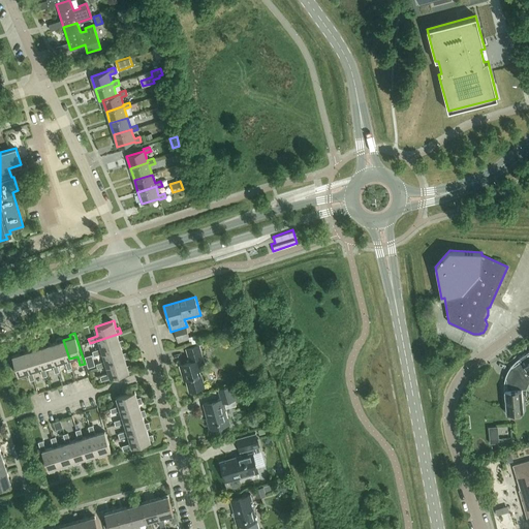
[(103,352),(121,346),(125,345),(123,341),(120,342),(118,334),(99,340),(101,348),(92,350),(94,355),(103,352)]
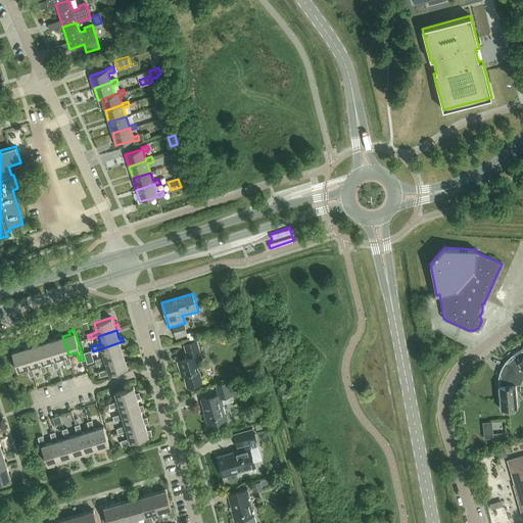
[(68,354),(62,336),(61,333),(56,335),(57,338),(50,340),(56,359),(64,357),(66,365),(72,364),(68,354)]
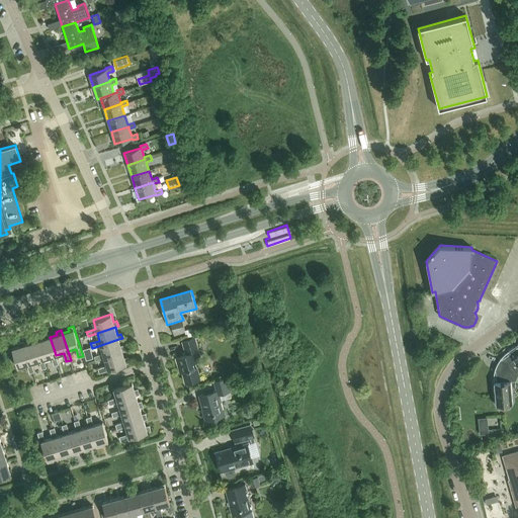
[(56,355),(50,337),(49,334),(44,335),(45,339),(37,341),(44,359),(52,356),(54,365),(59,363),(56,355)]
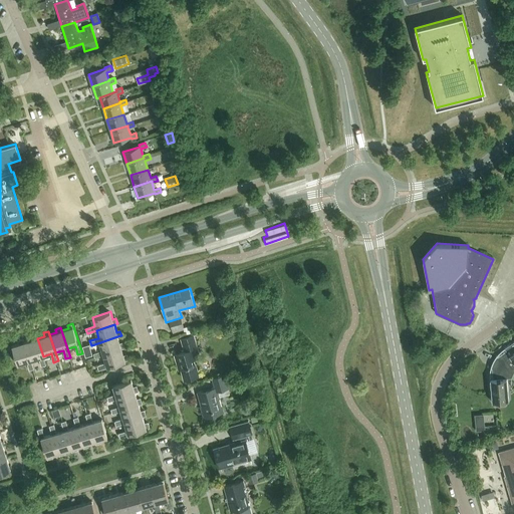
[(43,356),(37,338),(36,334),(31,336),(32,339),(25,342),(31,360),(38,357),(41,366),(46,364),(43,356)]
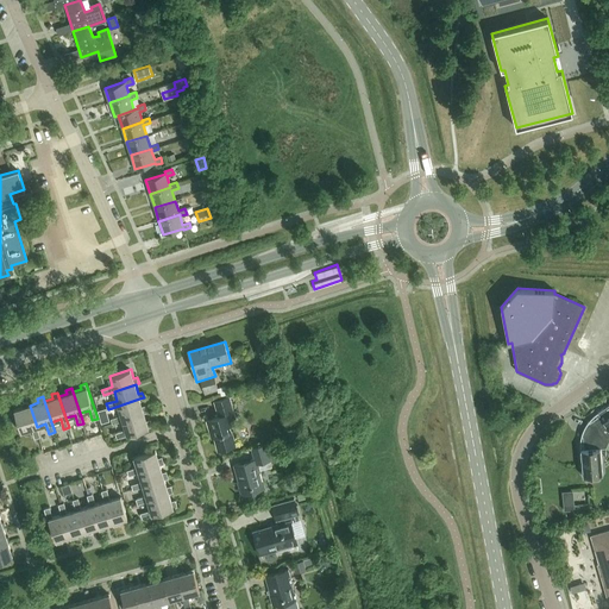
[(219,451),(236,445),(232,432),(228,433),(227,427),(237,425),(230,397),(215,402),(219,416),(207,420),(212,439),(215,438),(219,451)]
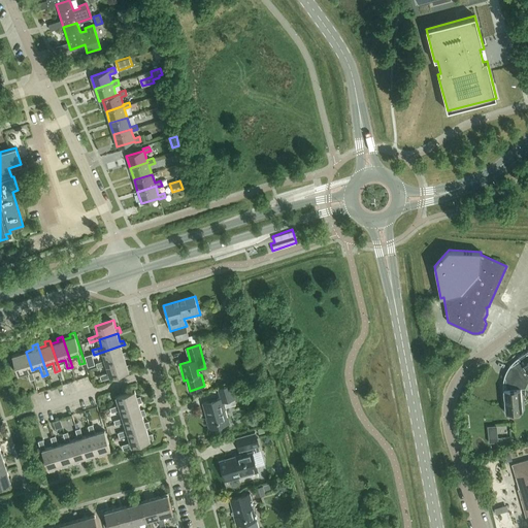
[(106,364),(125,358),(129,357),(127,352),(124,353),(121,345),(103,352),(105,359),(96,362),(97,367),(106,364)]
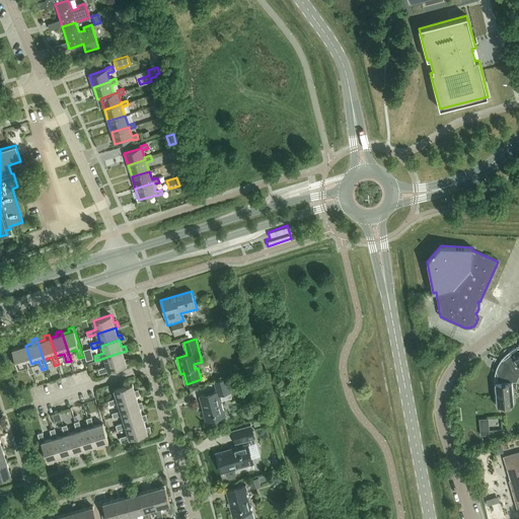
[(31,364),(25,346),(24,342),(19,344),(20,347),(12,350),(18,368),(27,365),(29,373),(34,372),(31,364)]
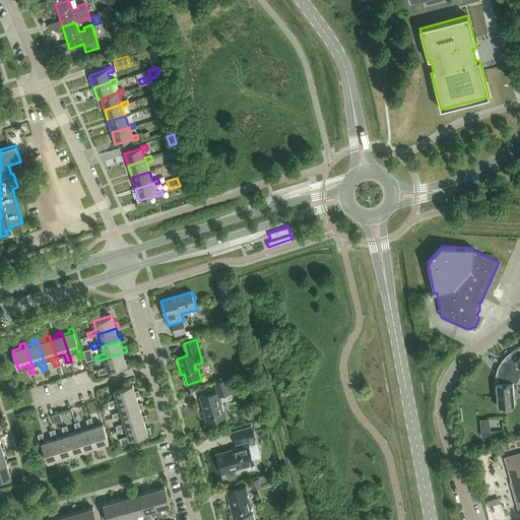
[(519,345),(510,352),(512,354),(519,366),(519,345)]
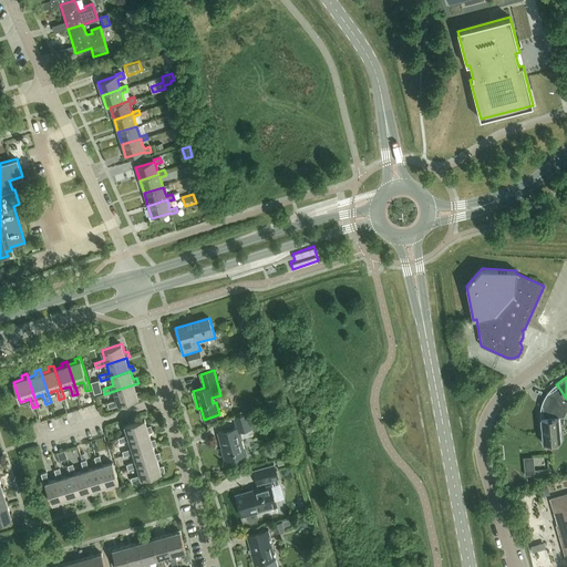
[(134,384),(114,391),(116,400),(107,402),(109,408),(119,404),(142,397),(141,392),(137,393),(134,384)]
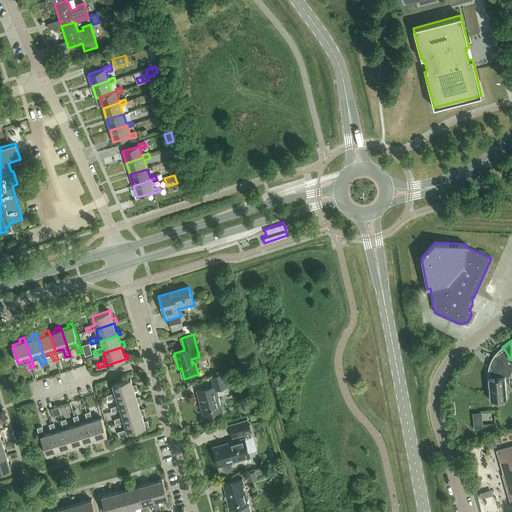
[(511,360),(504,349),(496,355),(494,355),(489,366),(490,367),(491,377),(488,378),(489,385),(487,385),(488,391),(489,391),(490,400),(494,400),(495,401),(501,401),(502,399),(507,399),(505,377),(510,376),(511,370),(511,360)]
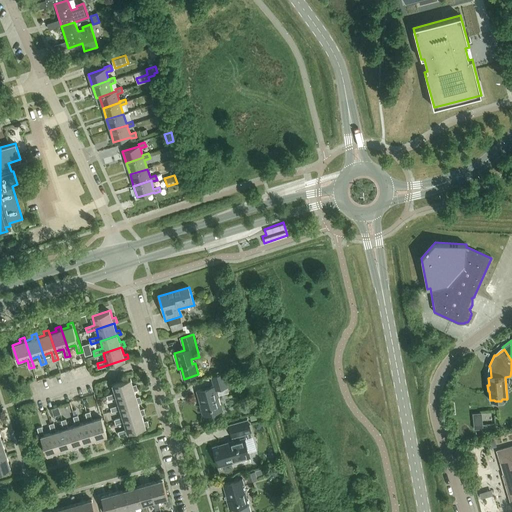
[(217,390),(229,387),(225,373),(211,377),(214,387),(196,392),(201,406),(200,406),(203,419),(204,419),(203,416),(223,411),(217,390)]
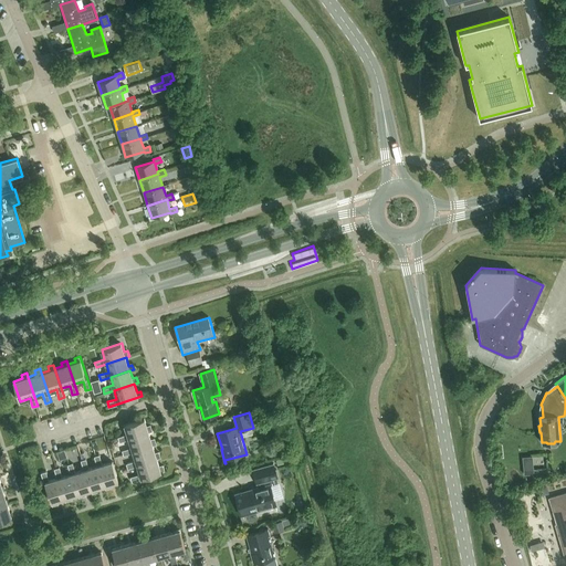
[(129,439),(149,432),(153,431),(152,426),(147,427),(145,418),(124,423),(127,433),(118,437),(119,441),(129,439)]
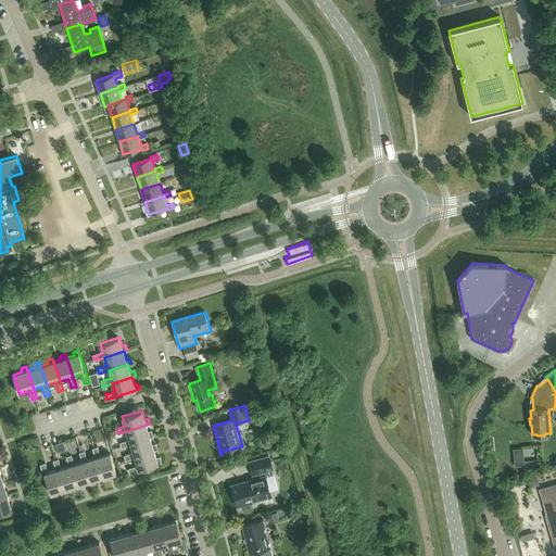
[(130,444),(151,438),(154,437),(153,431),(149,432),(147,425),(127,431),(129,439),(121,442),(122,446),(130,444)]
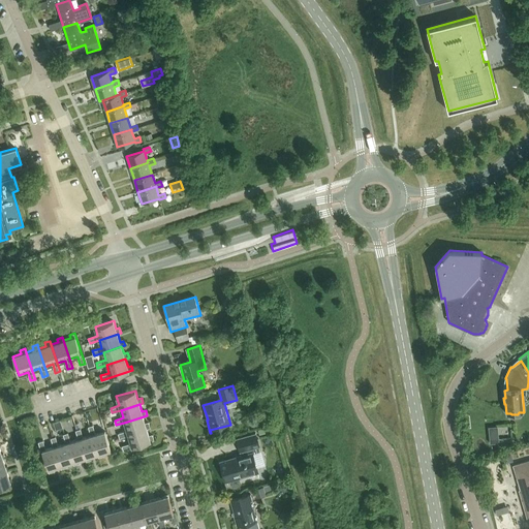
[(128,435),(147,429),(151,428),(149,423),(146,424),(144,416),(124,423),(127,430),(118,433),(120,438),(128,435)]
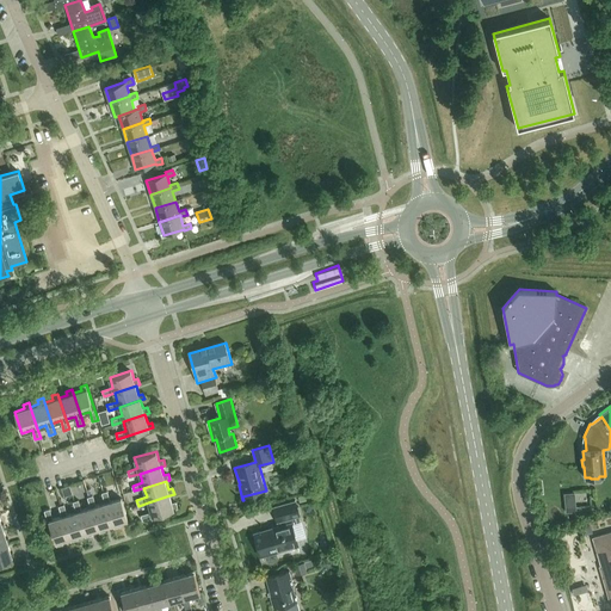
[(106,501),(113,524),(115,528),(121,526),(119,523),(128,519),(122,498),(110,501),(107,491),(102,493),(105,503),(106,501)]
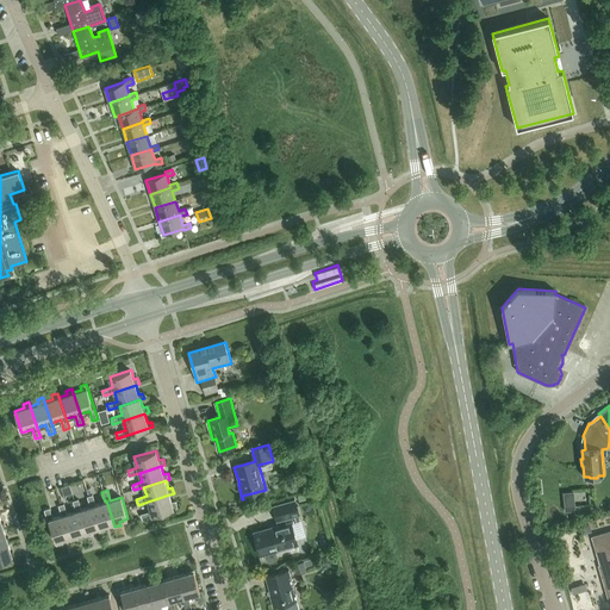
[(106,500),(105,502),(95,504),(92,495),(87,496),(89,506),(92,505),(99,528),(100,531),(106,530),(105,526),(113,523),(106,500)]
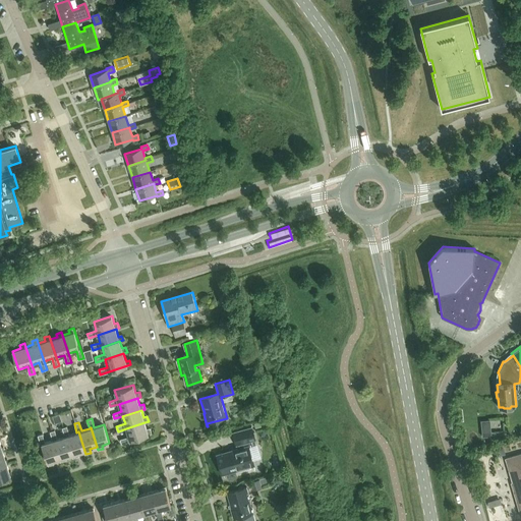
[(145,422),(126,428),(128,436),(120,439),(122,443),(130,441),(129,440),(153,433),(151,428),(148,429),(145,422)]
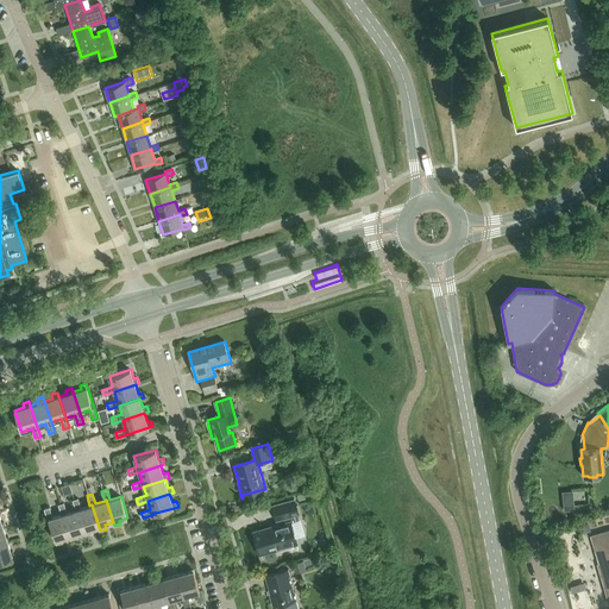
[(92,504),(89,506),(81,508),(79,498),(73,500),(75,510),(77,509),(85,531),(86,535),(92,534),(89,529),(99,527),(92,504)]
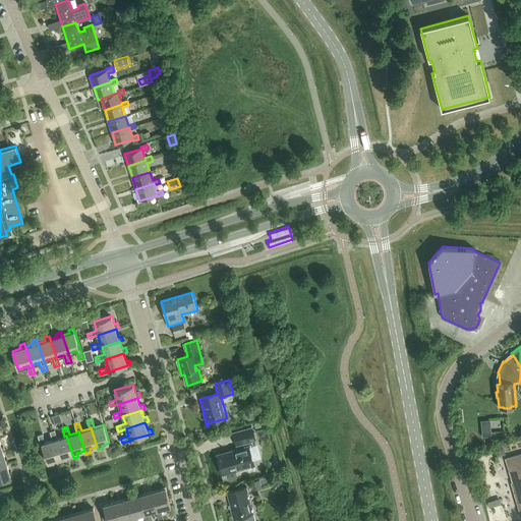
[(225,478),(223,474),(244,468),(243,467),(253,465),(253,466),(254,466),(249,447),(252,446),(251,441),(255,440),(251,426),(233,432),(237,446),(239,445),(240,449),(218,455),(218,454),(217,454),(224,478),(225,478)]
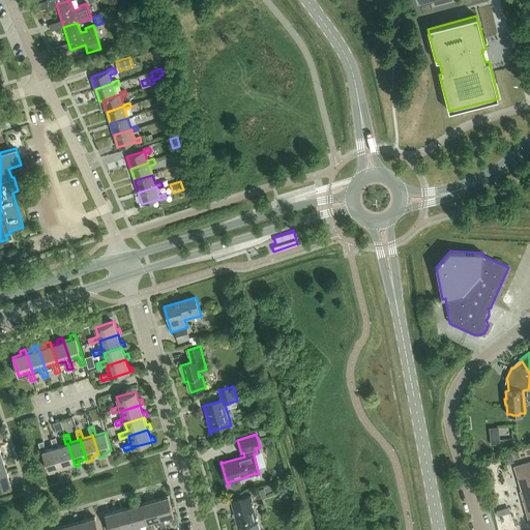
[(67,443),(65,444),(58,446),(56,437),(51,439),(54,447),(55,447),(61,466),(62,470),(67,468),(66,465),(74,462),(67,443)]
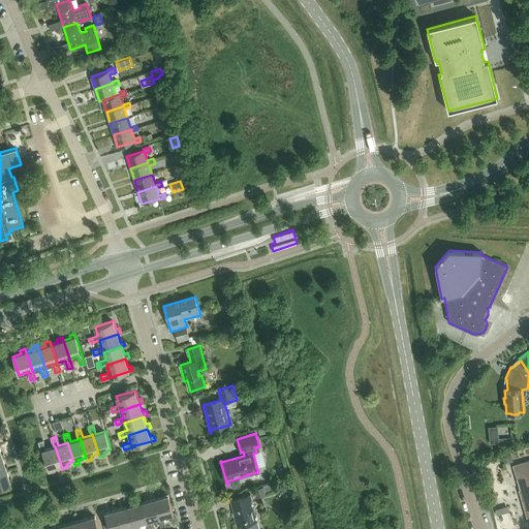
[(55,446),(54,446),(45,449),(42,440),(38,442),(41,450),(49,473),(55,471),(53,467),(61,465),(55,446)]
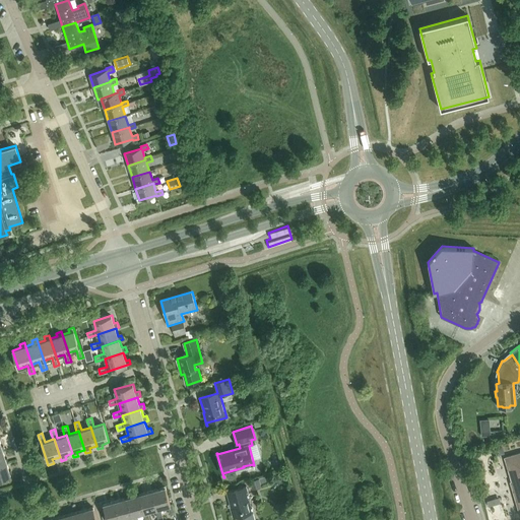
[(519,453),(505,458),(517,499),(516,500),(519,514),(519,513),(519,453)]
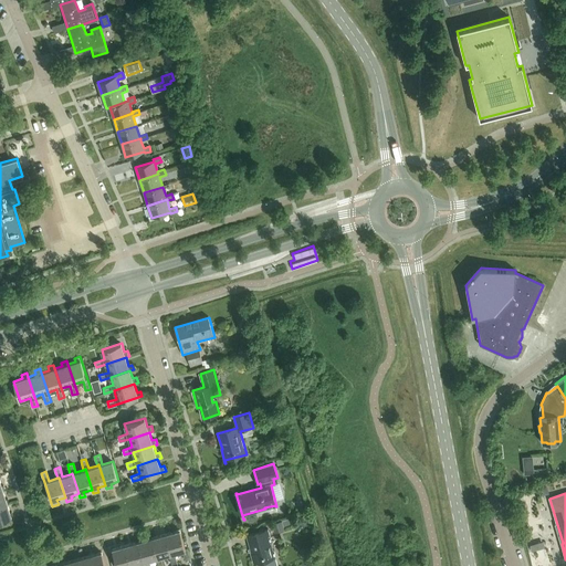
[(8,505),(0,507),(0,521),(11,517),(8,505)]
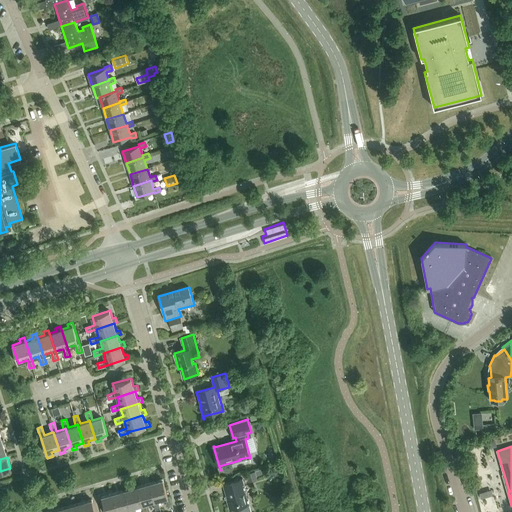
[(255,471),(246,474),(248,482),(257,479),(256,476),(262,474),(261,469),(255,470),(255,471)]
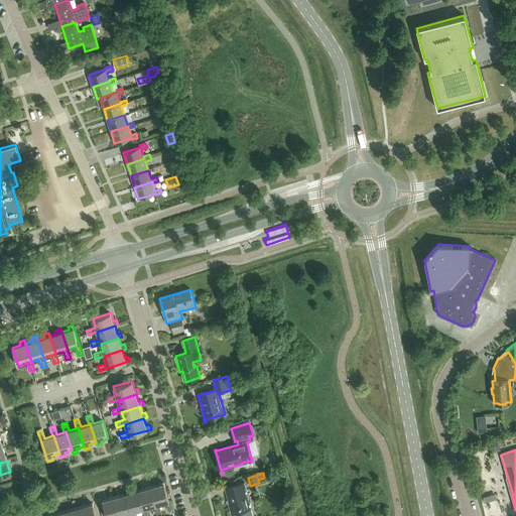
[(157,505),(159,504),(167,502),(169,511),(173,509),(171,500),(169,500),(164,483),(152,487),(157,505)]
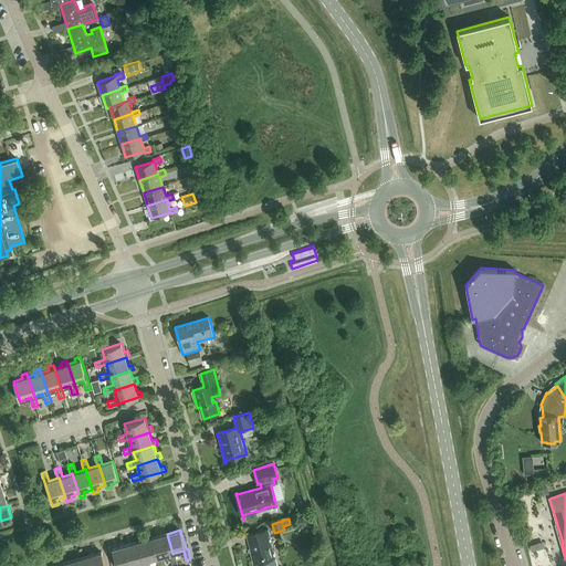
[(278,565),(275,558),(276,558),(269,530),(247,535),(251,552),(250,553),(253,565),(262,562),(263,565),(278,565)]
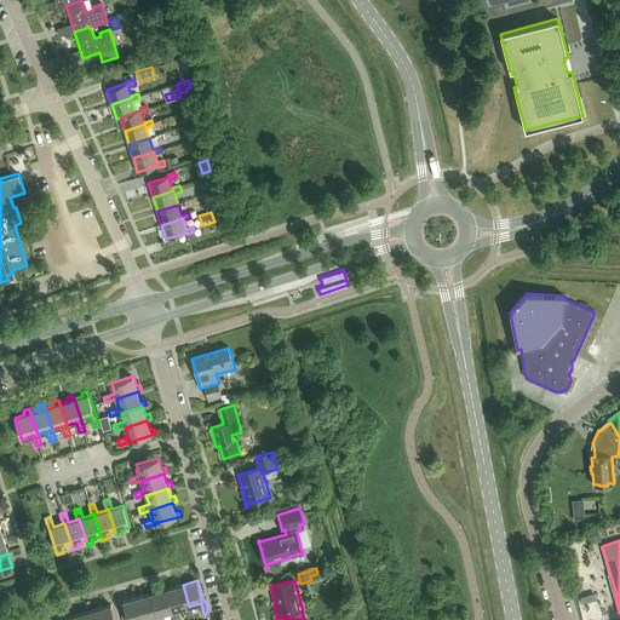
[(194,616),(191,606),(189,607),(183,585),(168,589),(174,610),(177,610),(185,607),(189,618),(194,616)]
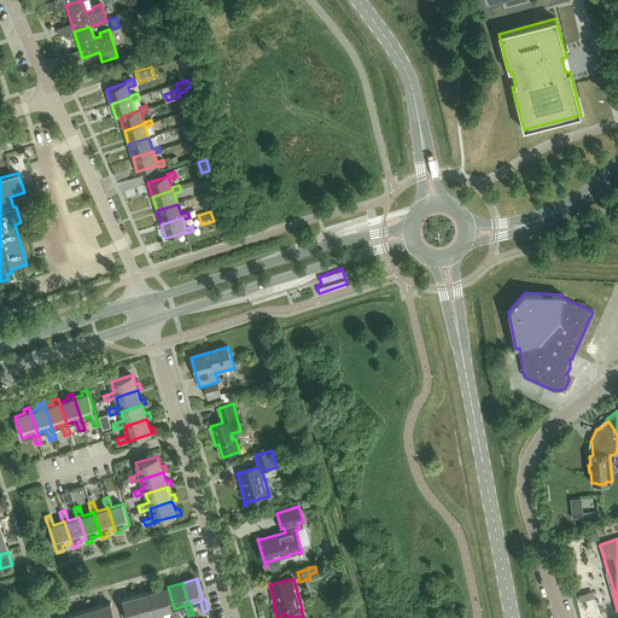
[(178,617),(176,608),(174,608),(168,587),(152,590),(158,613),(161,612),(170,610),(172,617),(178,617)]
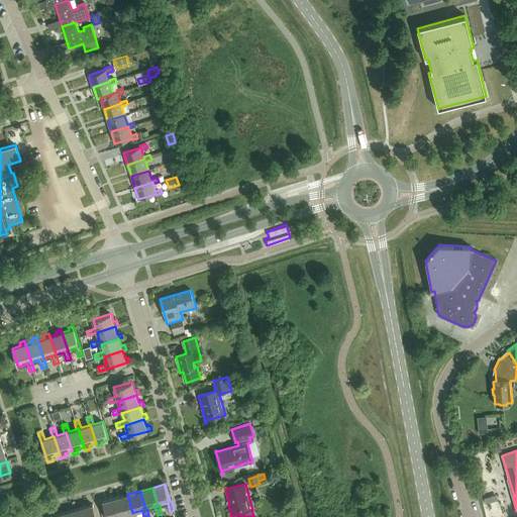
[(135,516),(134,512),(132,513),(127,494),(115,498),(120,516),(122,516),(130,513),(131,516),(135,516)]
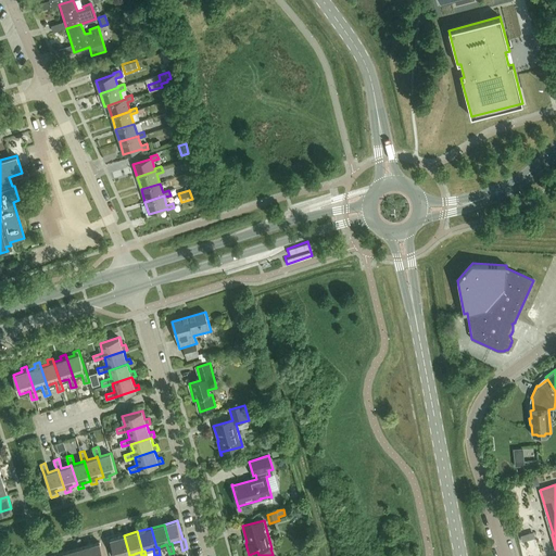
[(131,555),(129,555),(124,535),(111,539),(115,555),(126,555),(127,555),(126,555),(131,555)]
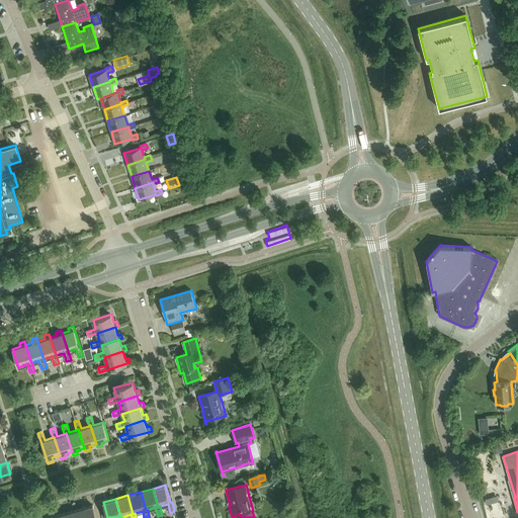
[(83,517),(96,517),(93,505),(80,509),(83,517)]
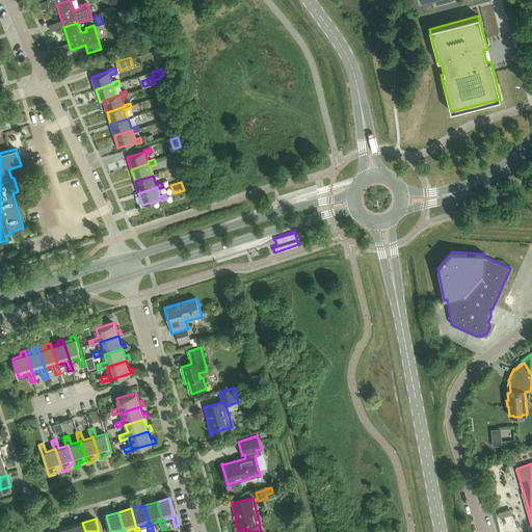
[(85,531),(82,523),(70,526),(71,531),(85,531)]
